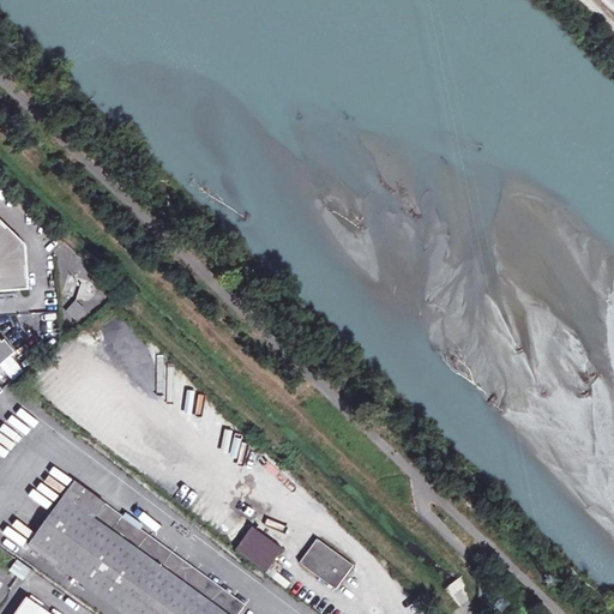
[(0,290),(29,289),(26,246),(0,220),(0,290)]
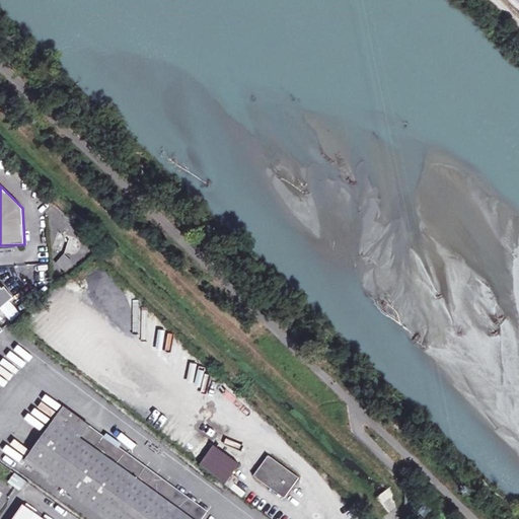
[(64,254),(62,255),(56,262),(63,270),(71,262),(64,254)]
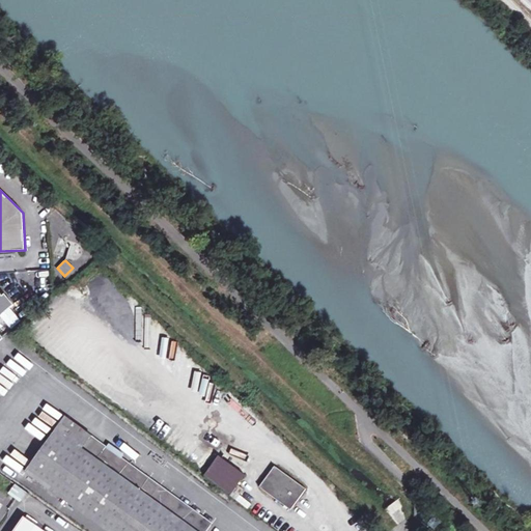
[(2,296),(0,292),(0,340),(3,338),(0,334),(0,316),(14,305),(8,299),(6,301),(2,296)]
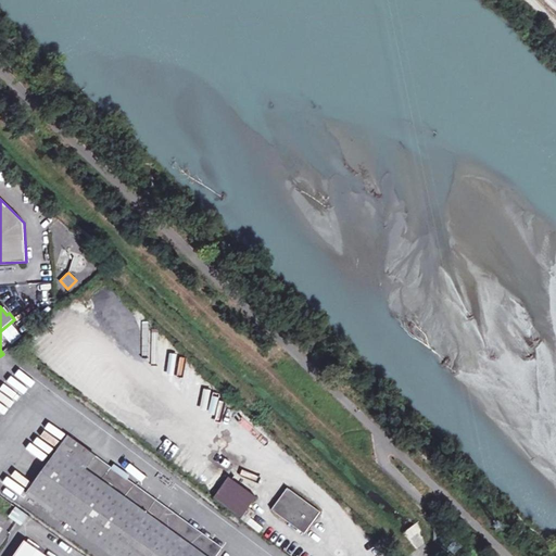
[(214,555),(220,548),(126,481),(110,469),(111,467),(67,437),(33,483),(25,494),(111,555),(214,555)]
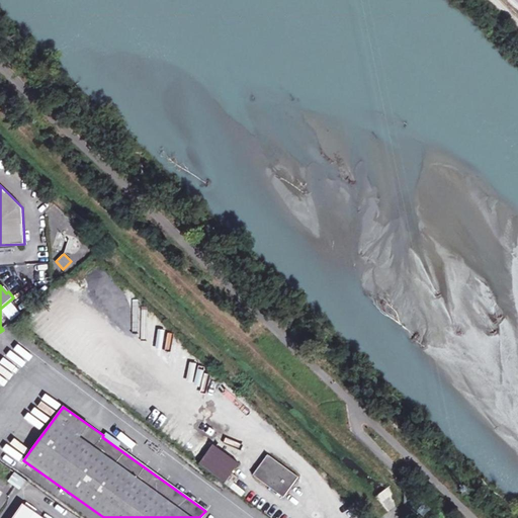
[(105,432),(103,435),(102,437),(117,448),(120,443),(105,432)]
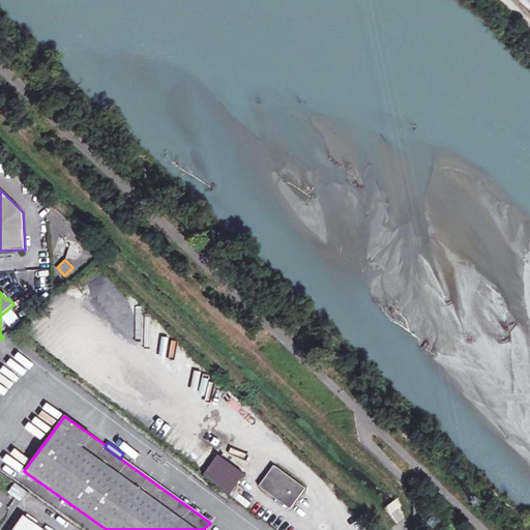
[(20,465),(24,459),(12,450),(7,457),(20,465)]
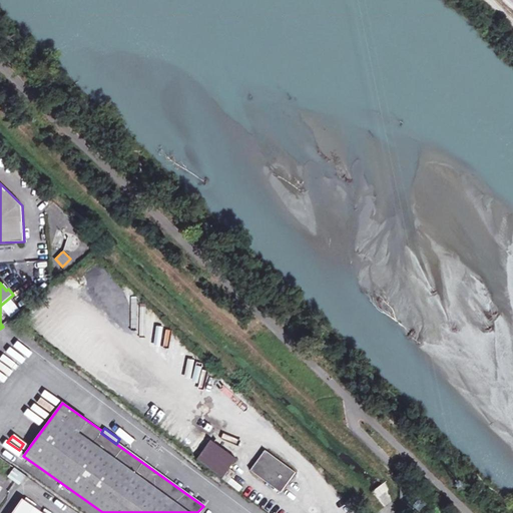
[(211,441),(203,451),(227,469),(235,459),(211,441)]
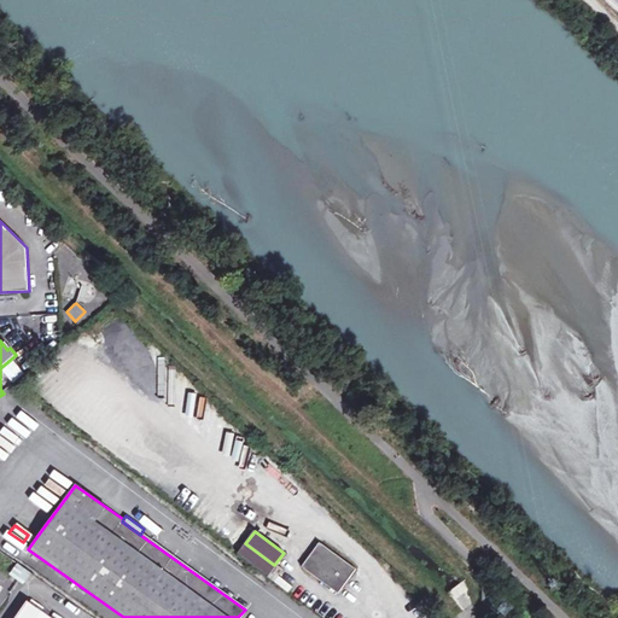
[(274,565),(245,543),(238,553),(268,575),(274,565)]
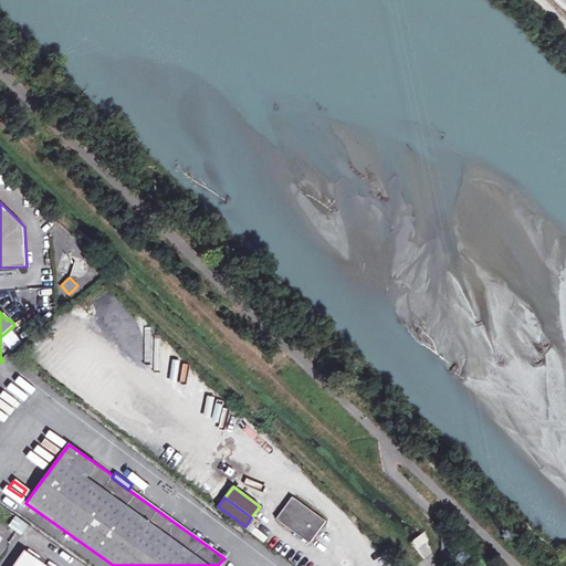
[(275,520),(308,544),(325,522),(292,498),(275,520)]
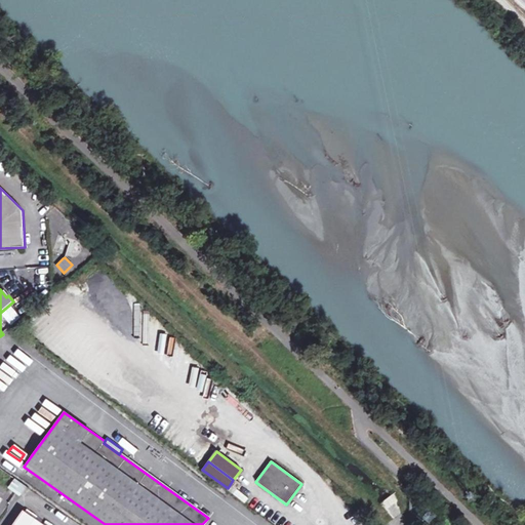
[(8,488),(21,497),(28,488),(15,479),(8,488)]
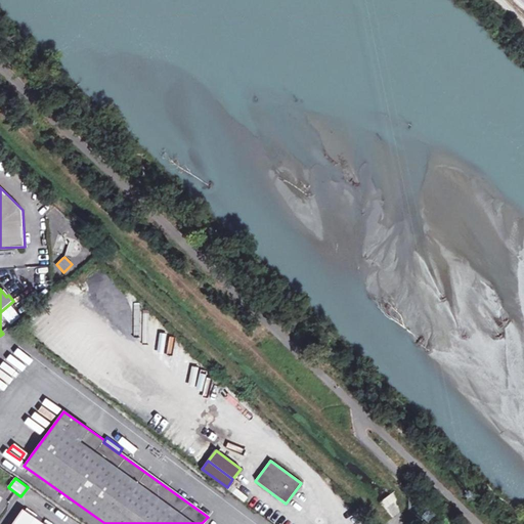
[(228,496),(224,503),(239,514),(244,508),(228,496)]
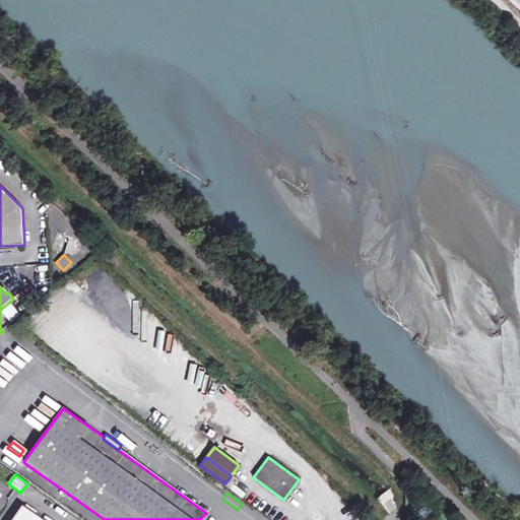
[(42,519),(21,506),(11,519),(42,519)]
